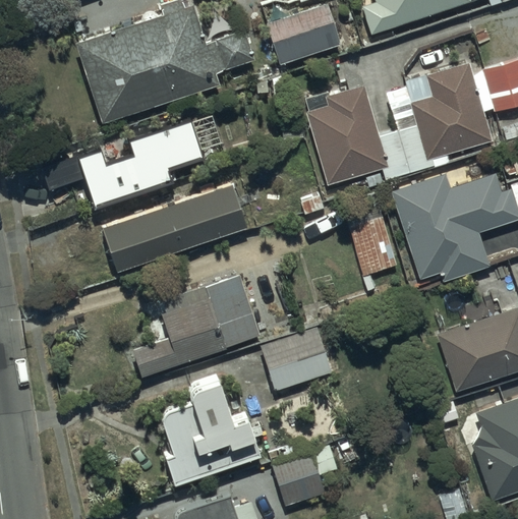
[(162,13),(74,42),(101,123),(218,85),(214,72),(254,59),(245,31),(206,43),(192,4),(181,8),(178,0),(175,0),(159,5),(162,13)]
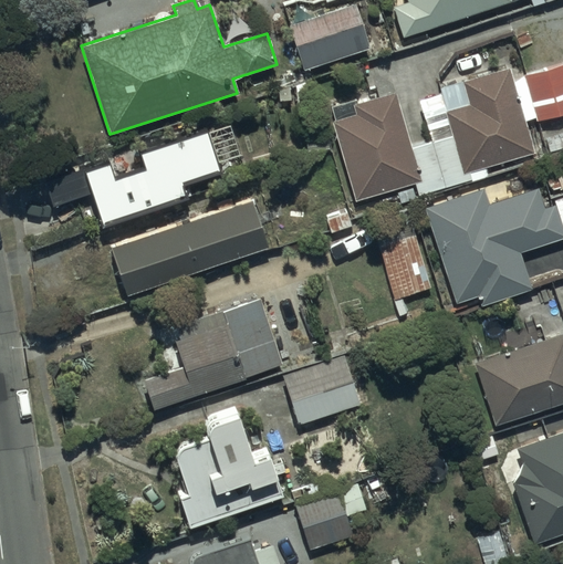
[(407,0),(408,1),(393,7),(403,35),(512,0),(407,0)]
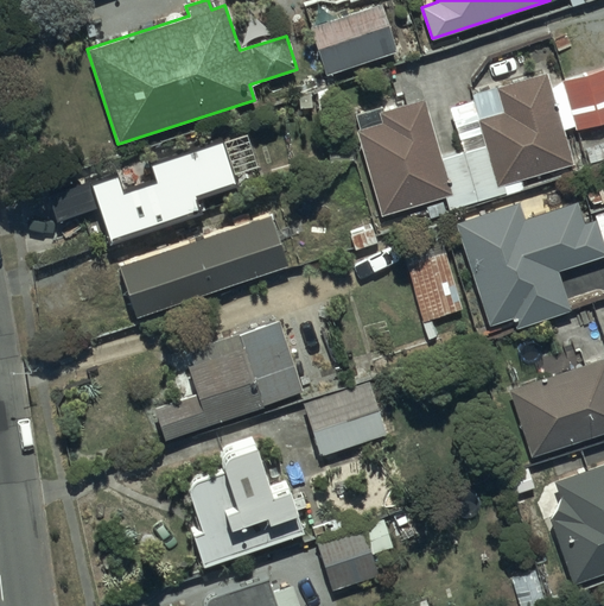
[(379,2),(309,27),(324,74),(395,50),(379,2)]
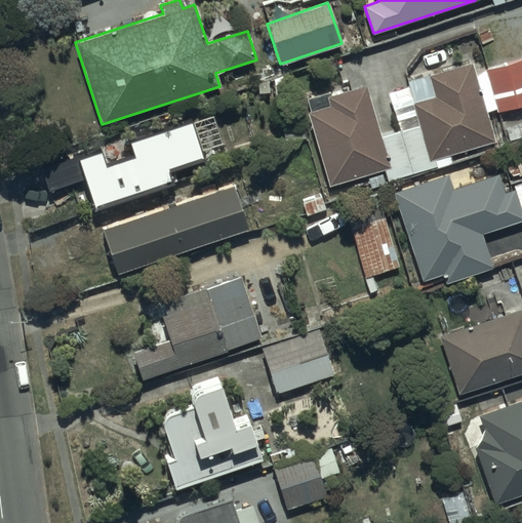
[(521,59),(485,70),(497,114),(521,107),(521,59)]
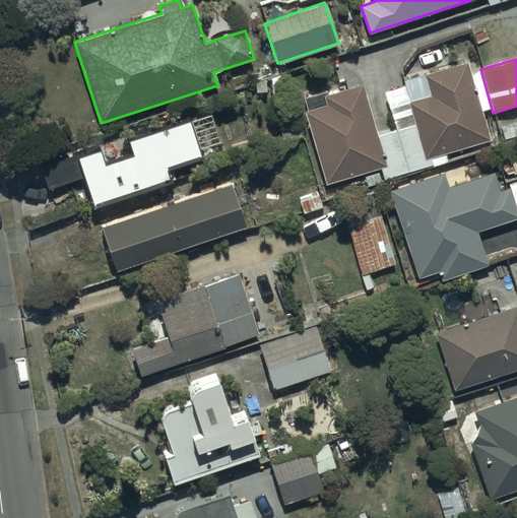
[(364,85),(328,95),(327,93),(305,100),(308,110),(304,111),(326,184),(381,168),(384,179),(435,165),(433,158),(491,141),(467,63),(424,75),(430,95),(409,102),(415,124),(379,135),(364,85)]
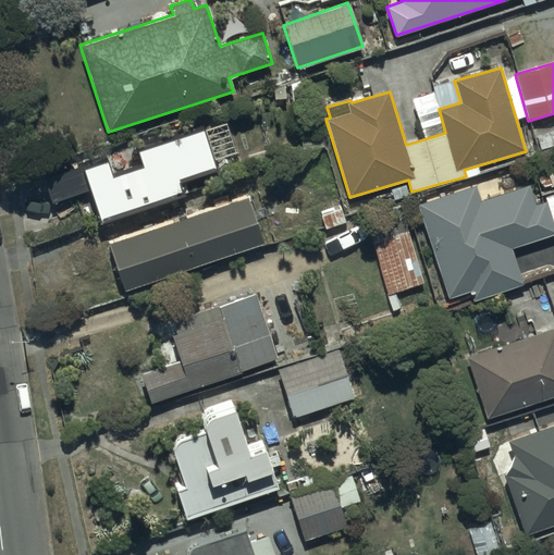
[(93,190),(102,220),(183,194),(179,182),(217,170),(202,127),(138,149),(144,165),(115,174),(110,160),(49,180),(57,202),(93,190)]
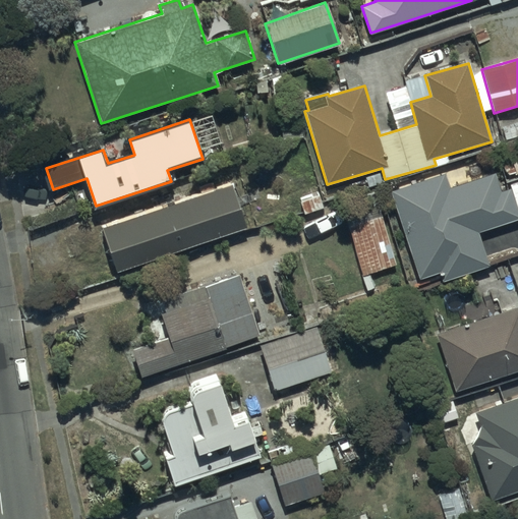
[(517,142),(510,147),(513,154),(505,157),(511,175),(517,173),(517,142)]
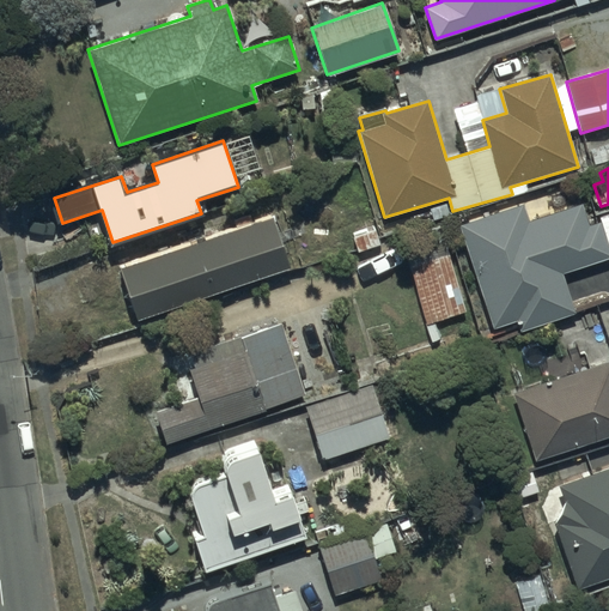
[(525,205),(462,225),(494,327),(518,320),(522,331),(579,312),(567,272),(608,258),(608,237),(604,224),(591,228),(584,204),(531,221),(525,205)]
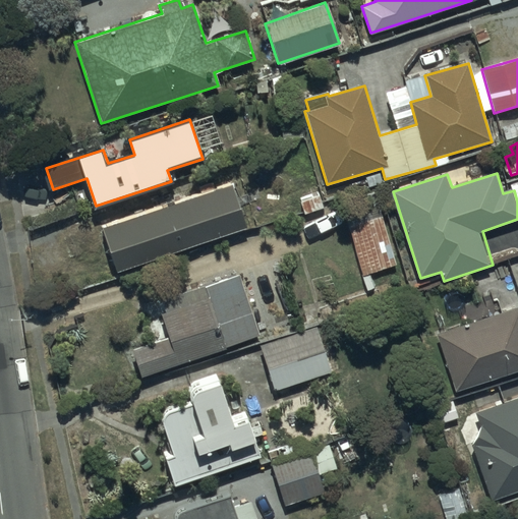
[(100,229),(115,273),(249,228),(234,184),(100,229)]
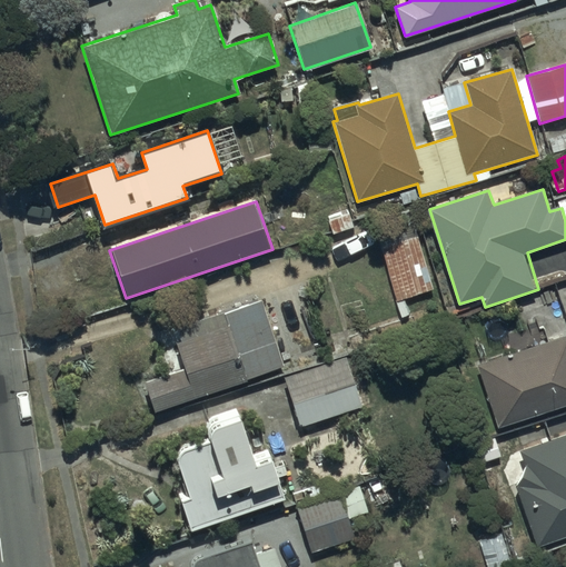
[(413,209),(374,221),(404,318),(413,316),(407,299),(437,290),(413,209)]
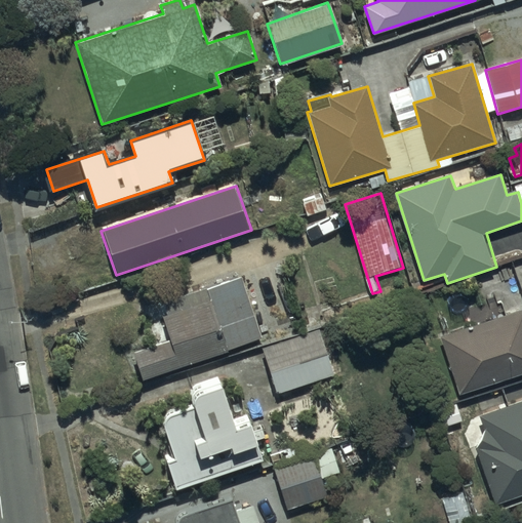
[(136,353),(146,379),(266,339),(244,277),(167,304),(170,314),(164,316),(172,340),(136,353)]
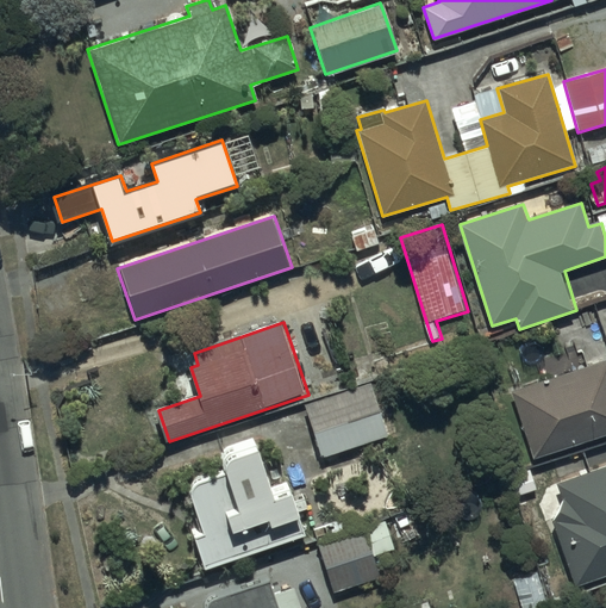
[(605,361),(513,391),(536,459),(605,436),(605,361)]
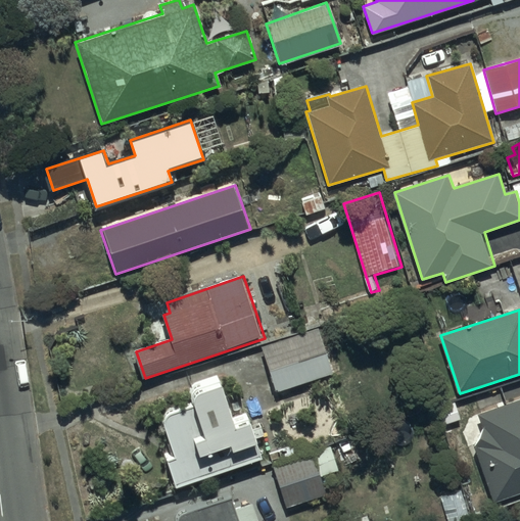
[(319,329),(264,347),(279,393),(334,375),(319,329)]
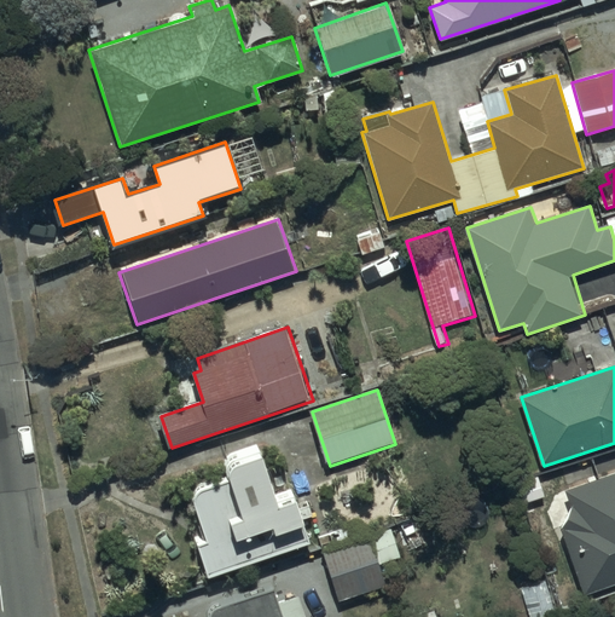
[(227,483),(193,495),(208,542),(199,545),(210,577),(312,543),(296,495),(279,501),(264,453),(222,466),(227,483)]
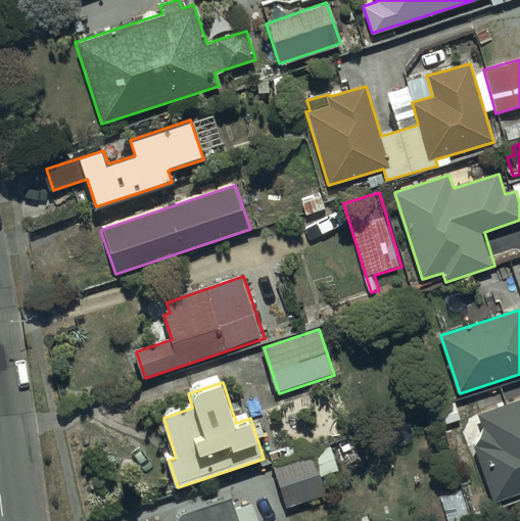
[(519,401),(478,417),(482,429),(474,451),(493,505),(519,494),(519,401)]
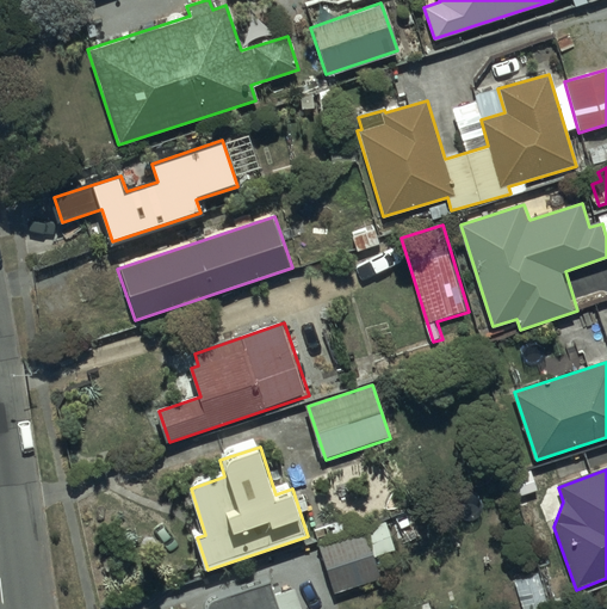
[(381,579),(365,531),(319,547),(334,594),(381,579)]
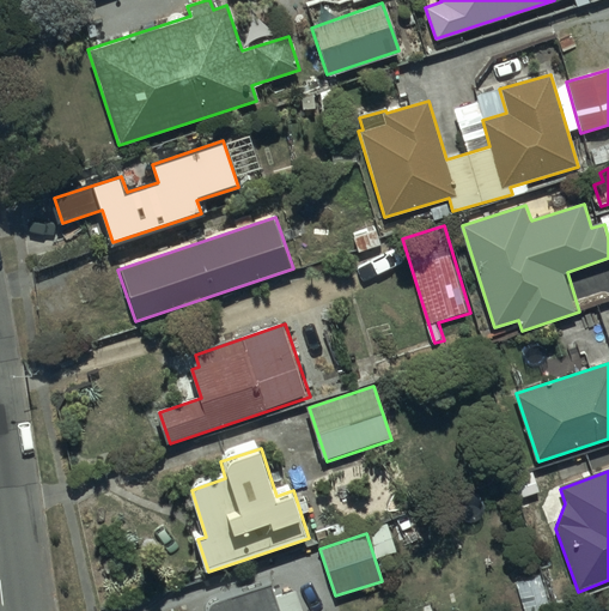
[(272,586),(206,609),(206,610),(304,610),(298,593),(276,600),(272,586)]
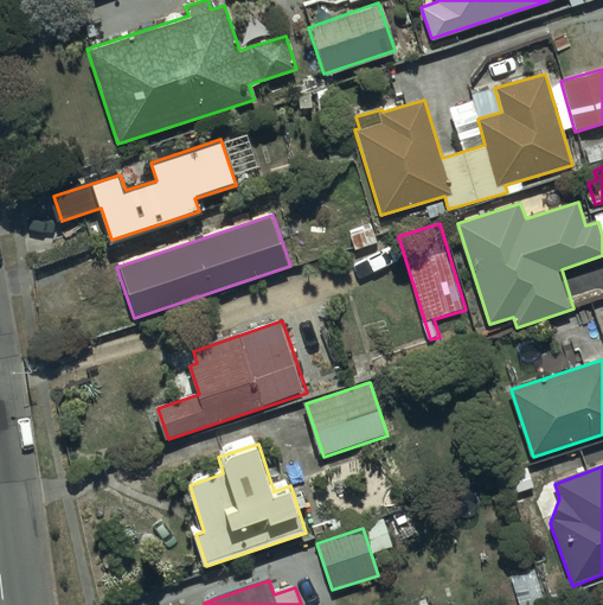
All buildings are outlined.
